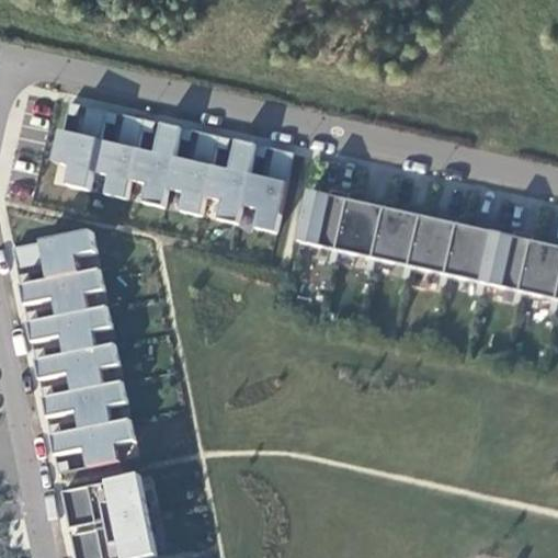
[(105,109),(86,104),(79,133),(61,128),(54,160),(70,164),(66,183),(87,186),(105,109)]
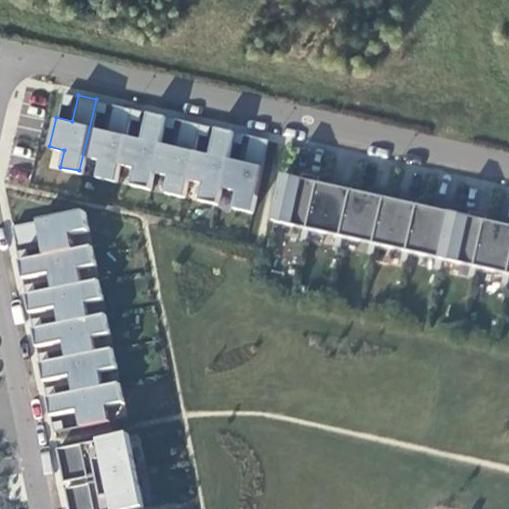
[(130,106),(112,102),(106,129),(90,125),(84,153),(99,157),(94,174),(114,178),(130,106)]
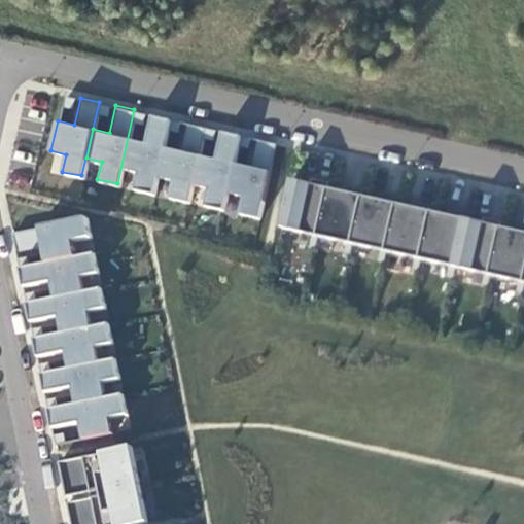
[(169,117),(150,113),(144,140),(128,136),(121,166),(137,170),(132,187),(152,191),(155,174),(163,144),(169,117)]
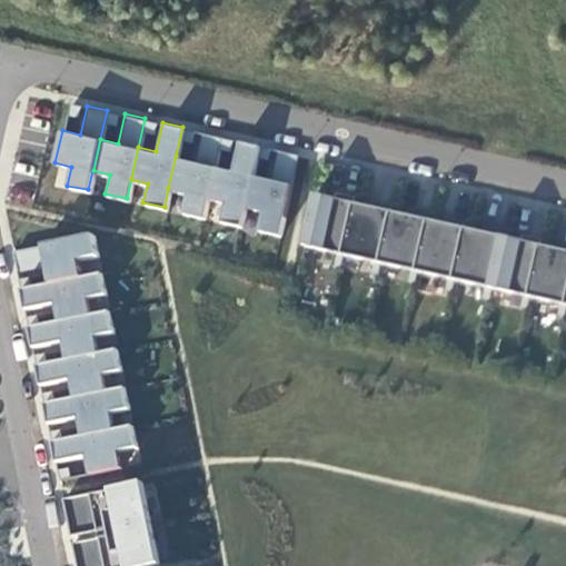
[(220,136),(200,131),(194,160),(176,156),(168,188),(185,192),(180,211),(201,215),(220,136)]
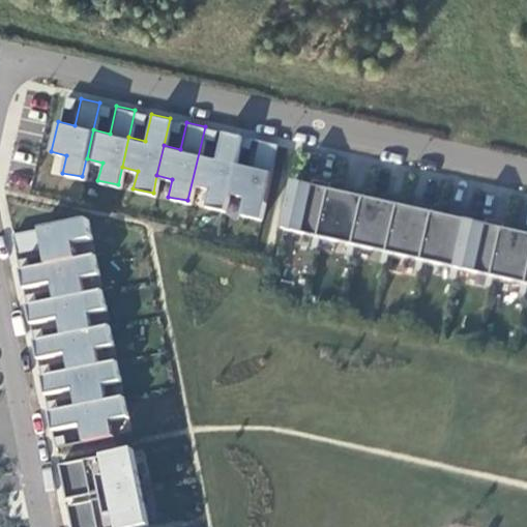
[(240,135),(222,130),(216,157),(200,153),(193,183),(208,187),(204,205),(224,209),(228,192),(234,162),(240,135)]
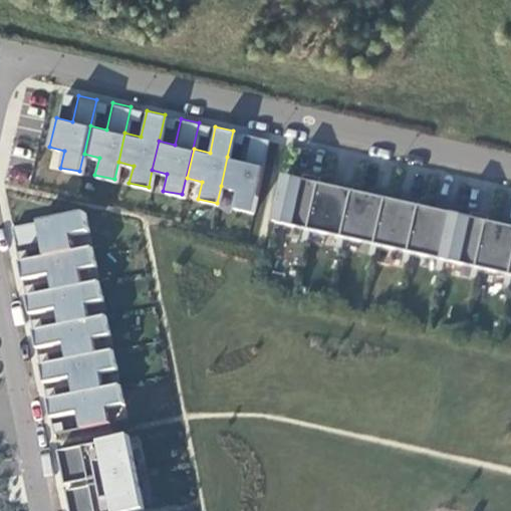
[(267,139),(249,135),(243,161),(227,157),(221,186),(235,190),(231,207),(250,210),(267,139)]
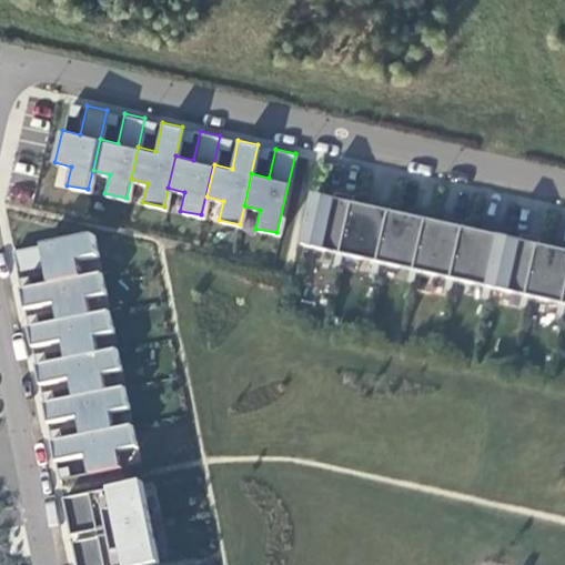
[(313,191),(301,242),(333,249),(339,251),(371,258),(375,259),(407,265),(413,266),(444,274),(450,275),(481,282),(486,284),(520,291),(525,292),(556,300),(562,301),(564,301),(564,241),(555,239),(553,245),(536,241),(537,235),(518,231),(516,238),(498,233),(500,226),(480,222),(478,229),(461,224),(463,219),(443,214),(442,220),(424,217),(426,210),(406,205),(405,212),(387,208),(389,202),(370,198),(367,203),(351,200),(352,193),(332,189),(331,195),(313,191)]
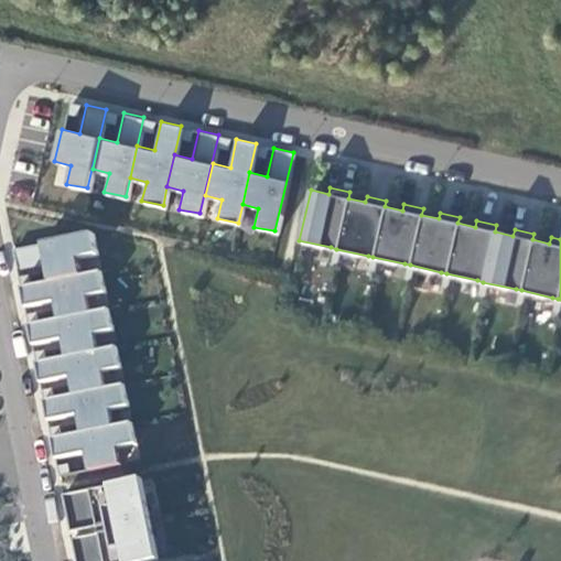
[(89,230),(10,246),(14,266),(44,260),(47,278),(79,271),(77,256),(95,252),(89,230)]
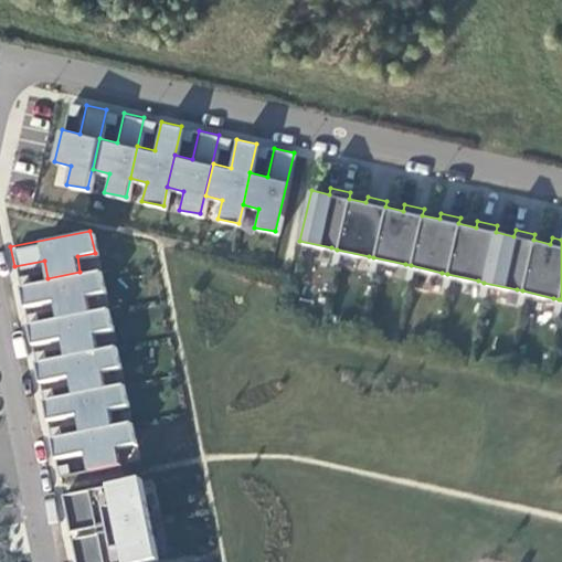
[(97,268),(80,272),(48,278),(18,285),(22,305),(52,299),(55,317),(86,310),(84,293),(103,290),(97,268)]
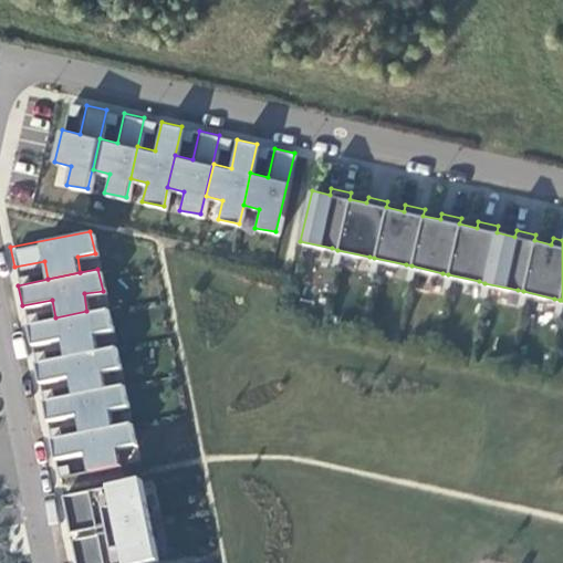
[(55,318),(25,323),(29,343),(59,336),(63,355),(95,350),(92,332),(111,329),(105,306),(86,311),(55,318)]
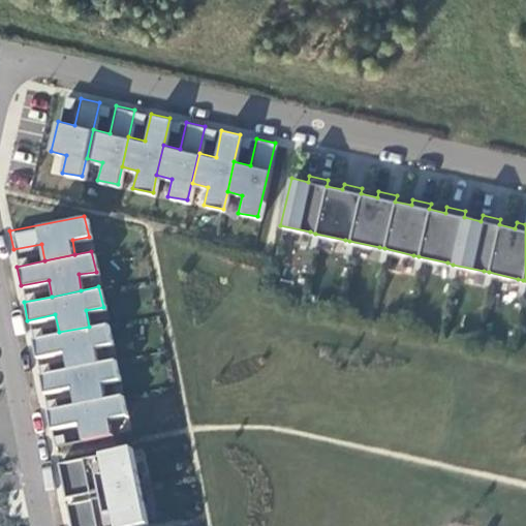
[(59,332),(31,337),(34,356),(63,350),(66,367),(96,361),(93,345),(111,342),(105,322),(89,327),(59,332)]
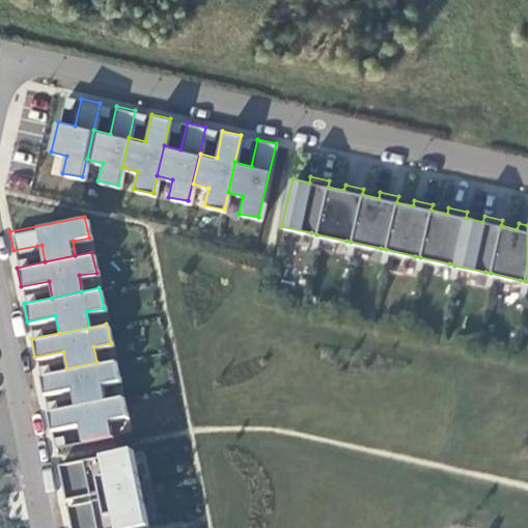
[(66,368),(38,374),(42,393),(71,387),(73,405),(103,398),(100,382),(117,380),(114,360),(96,362),(66,368)]
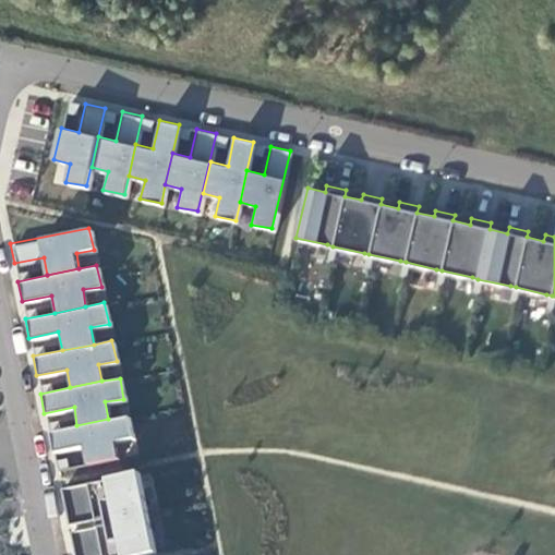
[(76,425),(47,431),(51,450),(81,445),(84,462),(116,456),(112,439),(131,436),(127,415),(108,419),(76,425)]
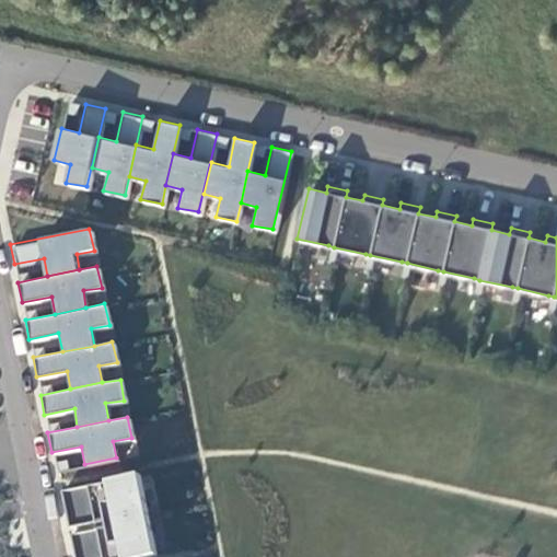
[(138,472),(59,488),(67,525),(93,520),(94,526),(68,532),(72,556),(128,556),(154,552),(138,472)]
